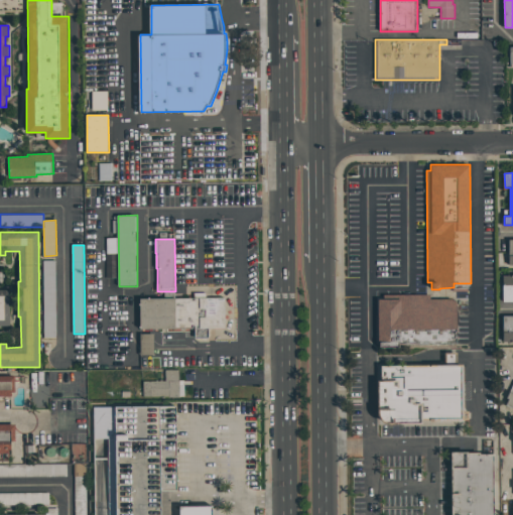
[(44,261),(56,260),(57,337),(45,337),(44,261)]
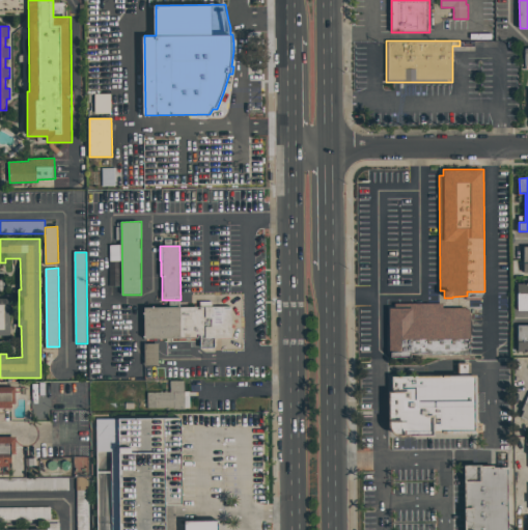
[(527,310),(519,310),(519,283),(527,283),(527,310)]
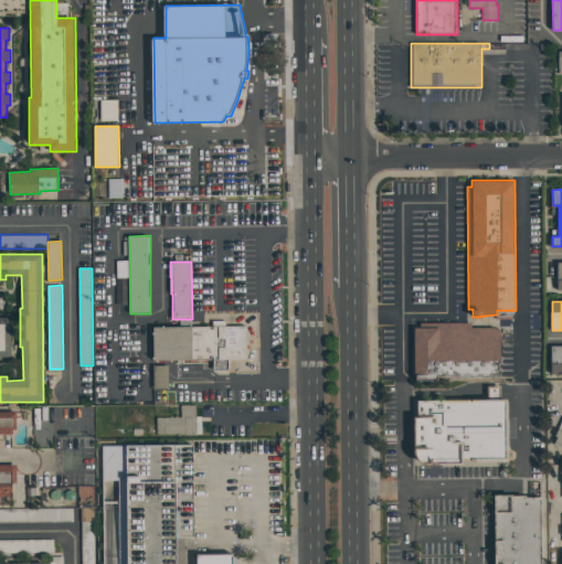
[(0,317),(12,317),(12,357),(0,357),(0,317)]
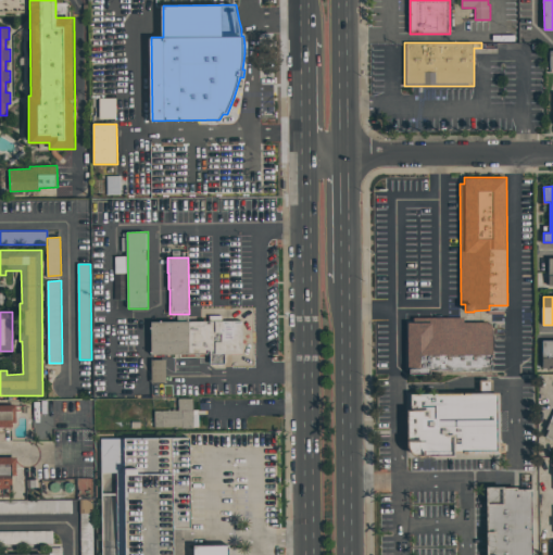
[(407,370),(407,322),(412,322),(412,317),(465,317),(465,322),(492,322),(492,370),(407,370)]
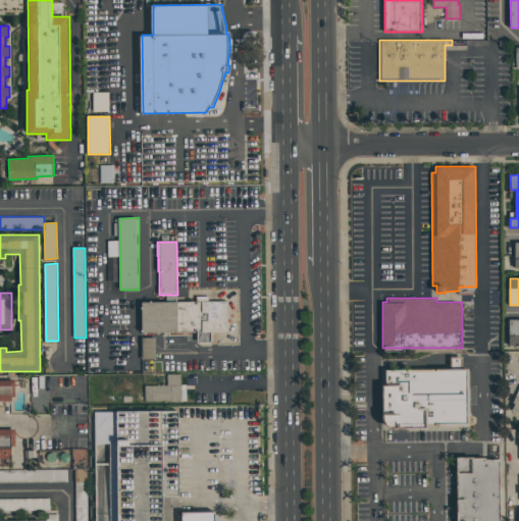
[(142,302),(227,301),(228,332),(142,333),(142,302)]
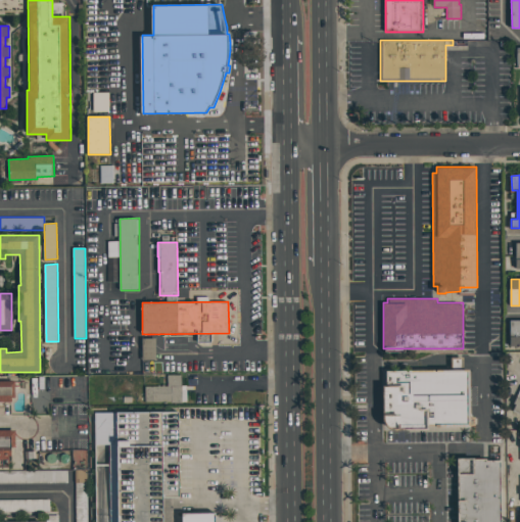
[(519,344),(510,345),(510,320),(519,319),(519,344)]
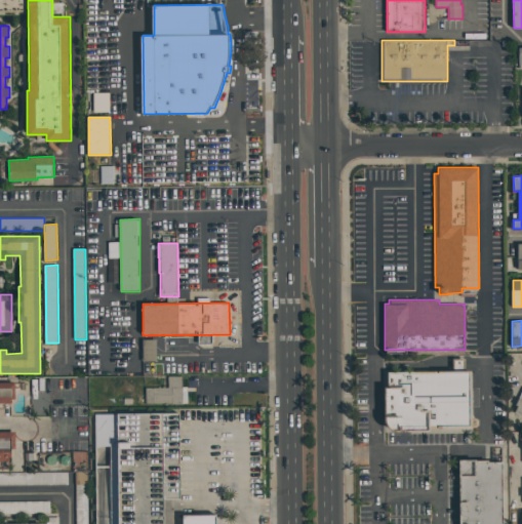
[(143,339),(157,339),(157,361),(143,361),(143,339)]
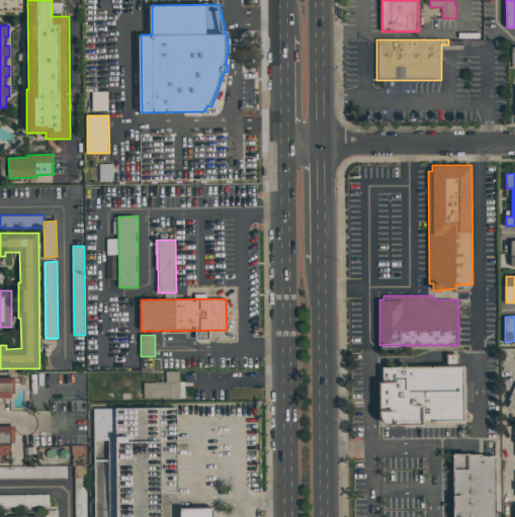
[(465,427),(395,427),(392,427),(389,426),(385,425),(382,423),(380,421),(379,419),(378,417),(377,415),(377,413),(377,410),(380,410),(380,404),(378,404),(377,380),(382,380),(381,366),(467,365),(467,392),(464,392),(465,427)]
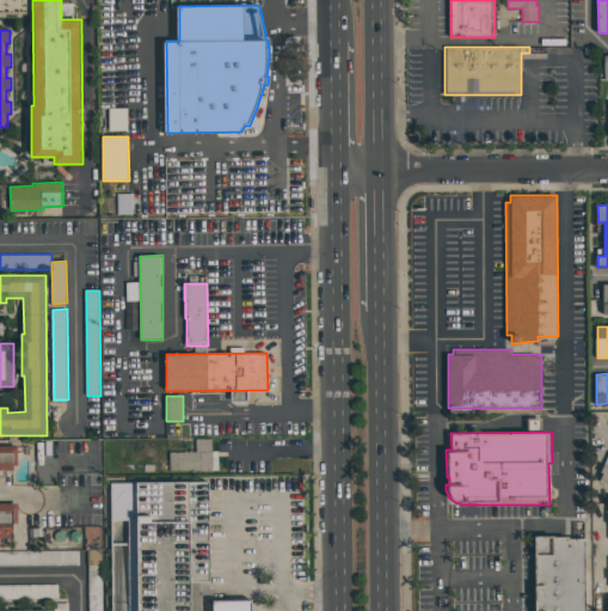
[(171,452),(197,452),(197,439),(214,439),(214,451),(219,451),(219,470),(171,470),(171,452)]
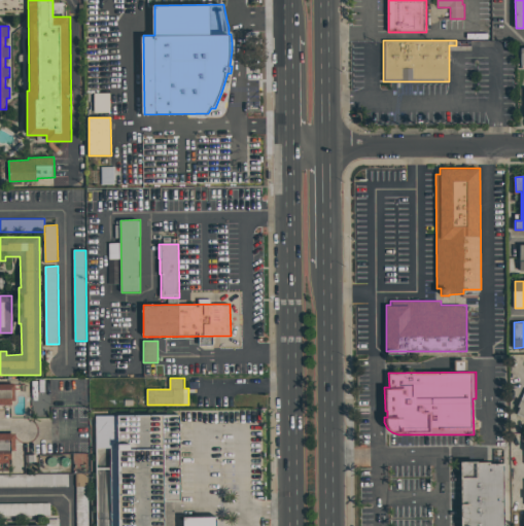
[(0,384),(15,384),(15,400),(12,400),(12,405),(0,405),(0,384)]
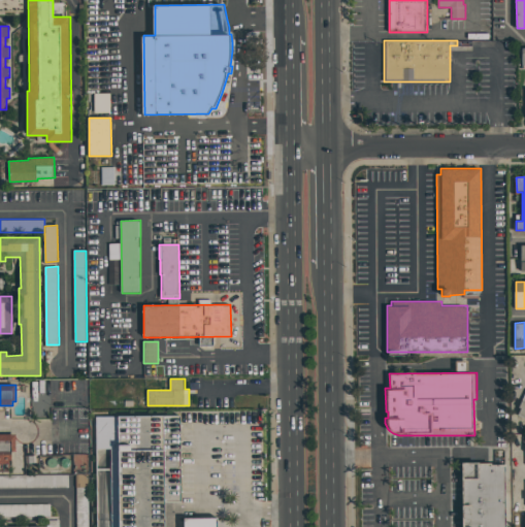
[(524,419),(516,415),(524,396),(524,419)]
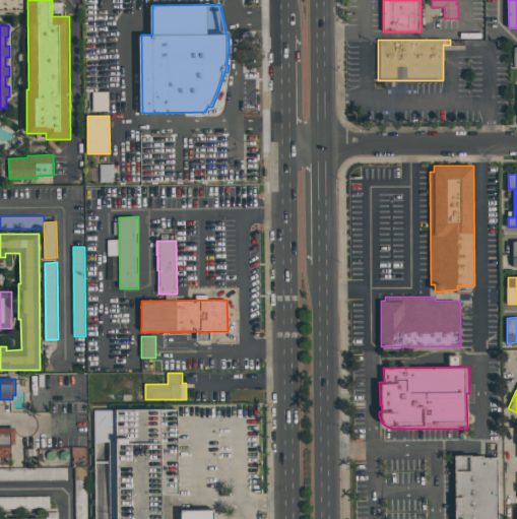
[(94,518),(94,409),(179,408),(180,495),(164,495),(164,518),(180,518),(180,510),(214,509),(214,518),(94,518)]
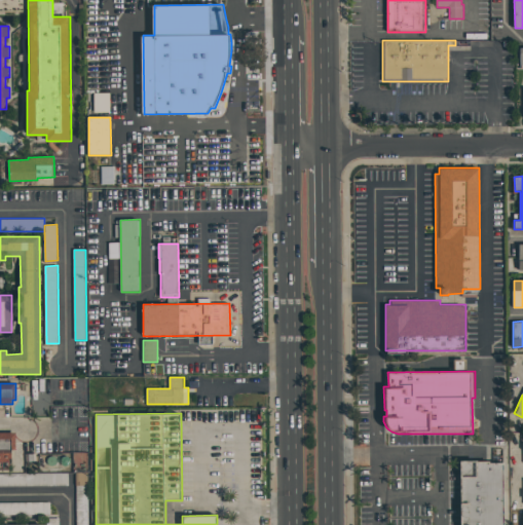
[(0,433),(15,433),(16,450),(12,450),(12,461),(0,461),(0,433)]
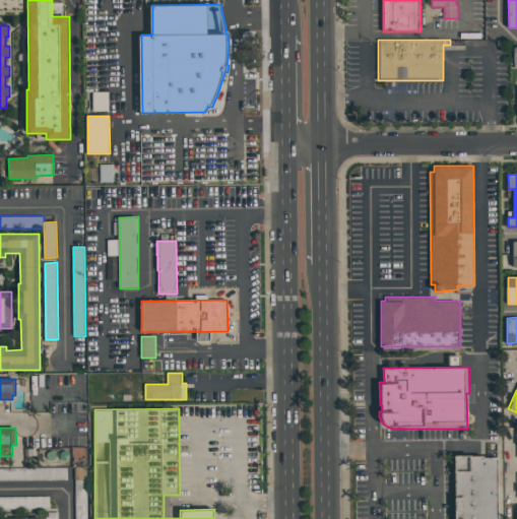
[(454,518),(454,456),(499,455),(499,518),(454,518)]
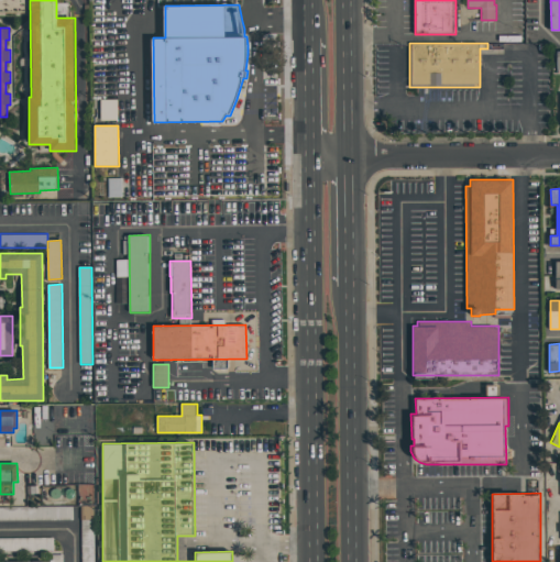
[(81,561),(81,506),(95,505),(95,561),(81,561)]
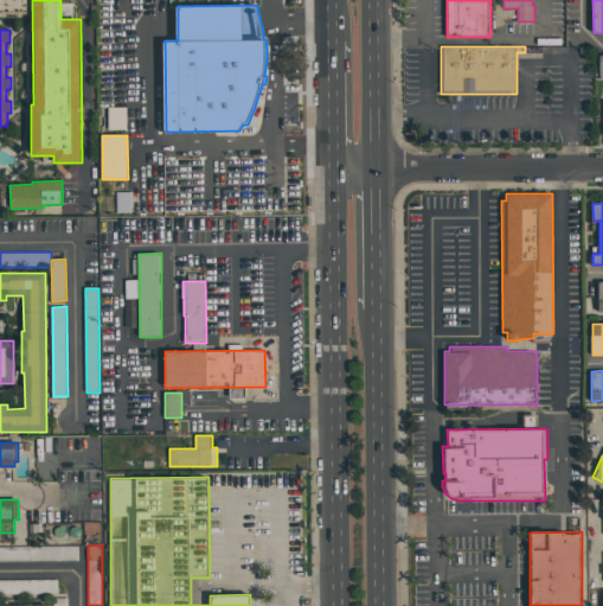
[(0,547),(79,546),(81,560),(0,561),(0,547)]
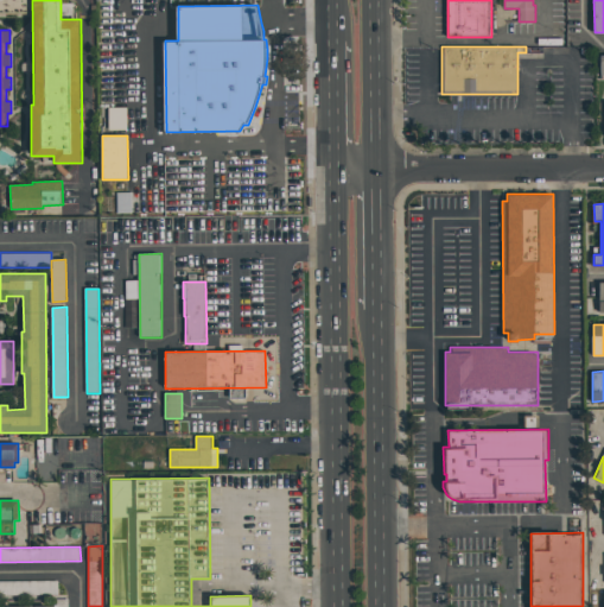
[(0,580),(58,580),(58,594),(0,595),(0,580)]
